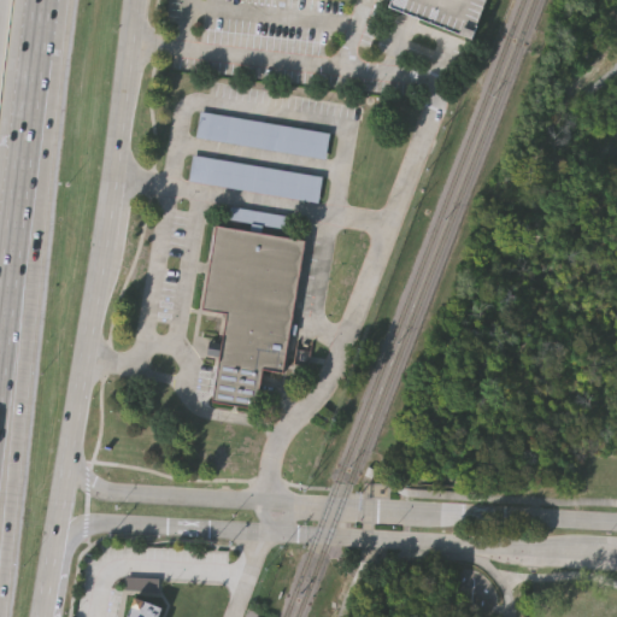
[(391,0),(487,0),(474,36),(391,0)]
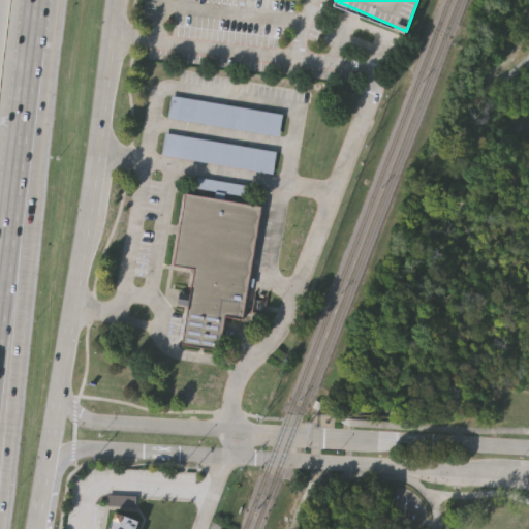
[(280,134),(168,116),(173,94),(283,113),(280,134)]
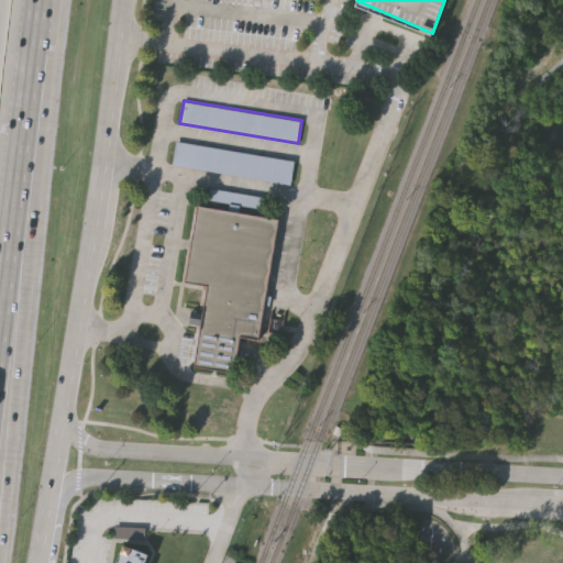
[(295,158),(291,183),(173,163),(177,139),(295,158)]
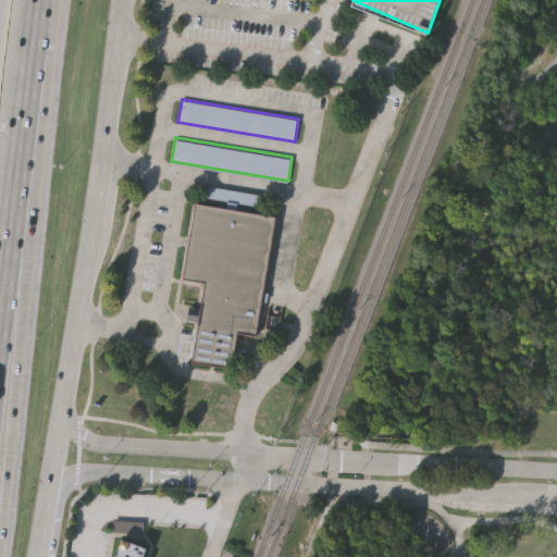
[(276,213),(263,289),(271,291),(269,300),(262,299),(257,335),(238,332),(233,368),(193,362),(200,320),(188,319),(190,304),(201,306),(206,281),(185,277),(197,201),(206,202),(209,184),(260,193),(258,211),(276,213)]
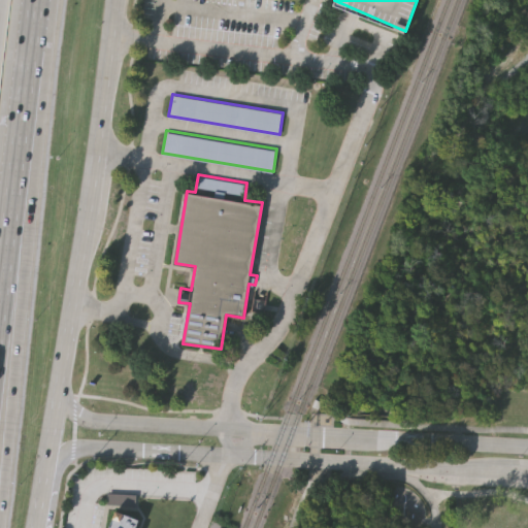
[(109,527),(117,509),(139,519),(135,527),(109,527)]
